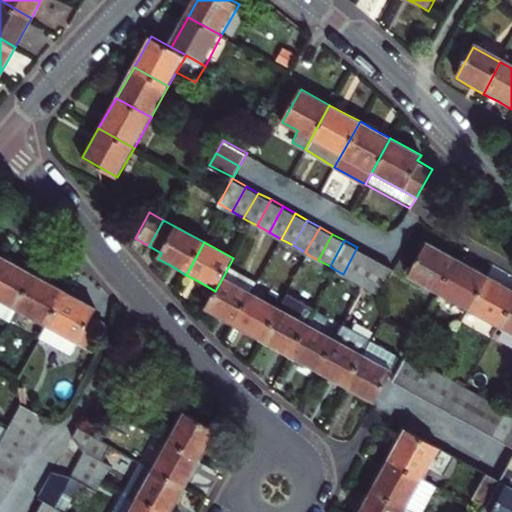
[(435,295),(454,260),(441,253),(424,243),(405,278),(435,295)]
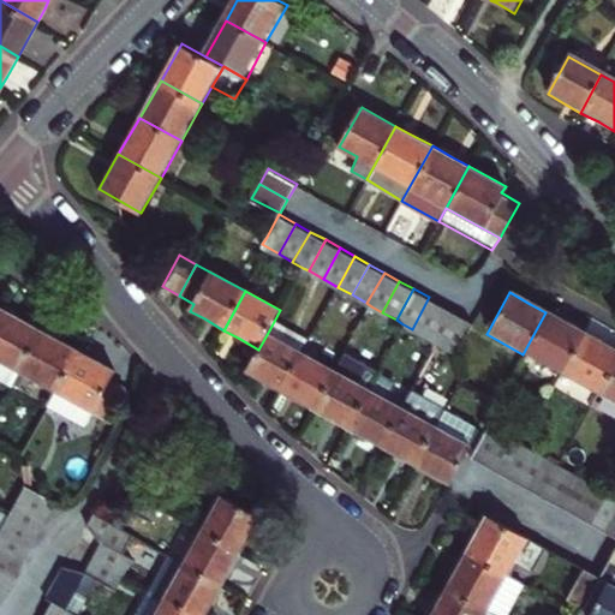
[(443,305),(429,297),(412,329),(427,336),(443,305)]
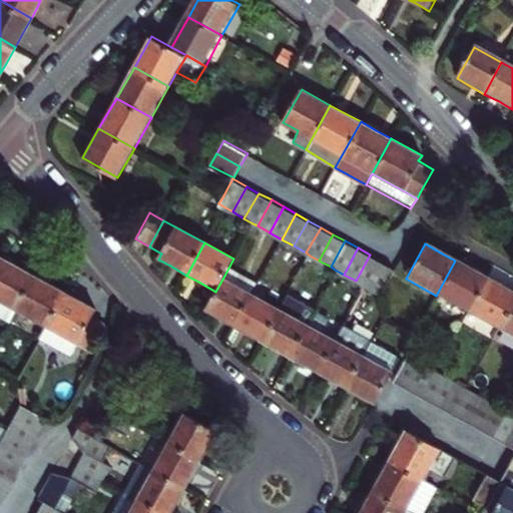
[(370,254),(356,281),(365,286),(367,287),(381,262),(370,254)]
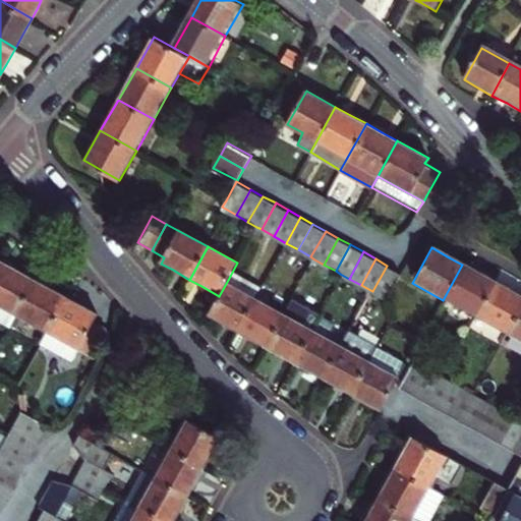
[(0,274),(0,301),(20,312),(38,279),(21,271),(6,263),(0,274)]
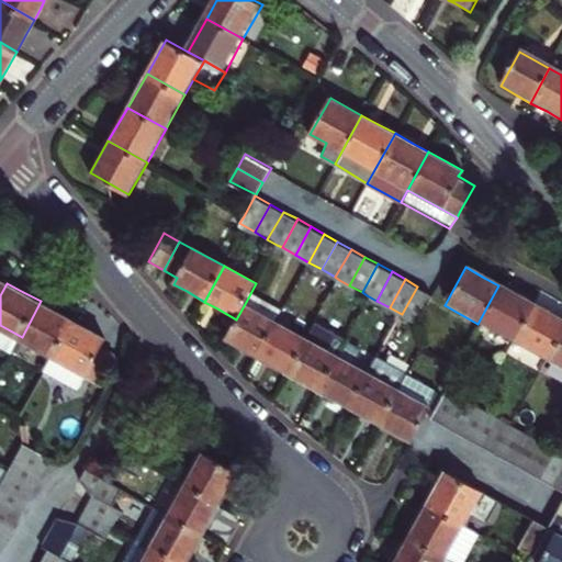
[(478,324),(513,343),(534,304),(515,294),(498,285),(478,324)]
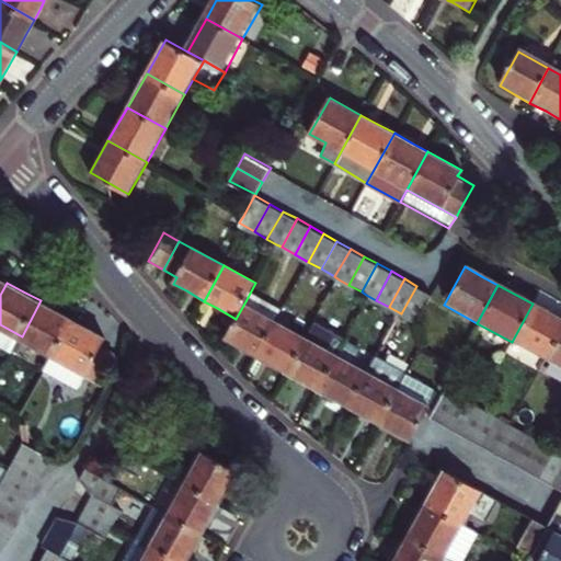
[(432,294),(416,286),(401,313),(416,322),(432,294)]
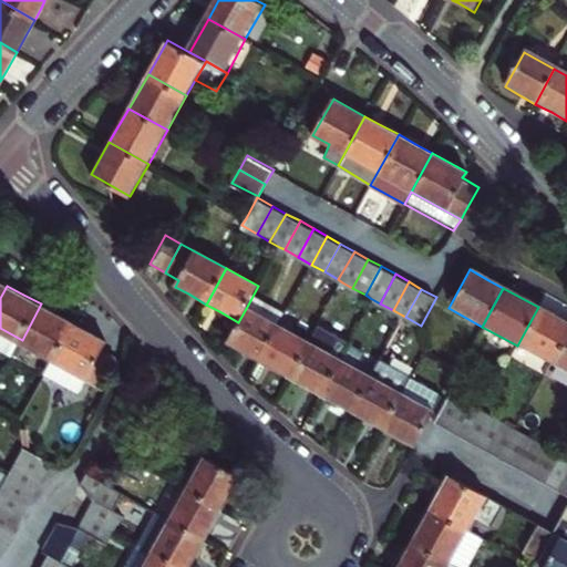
[(22,340),(53,357),(72,321),(59,313),(41,303),(22,340)]
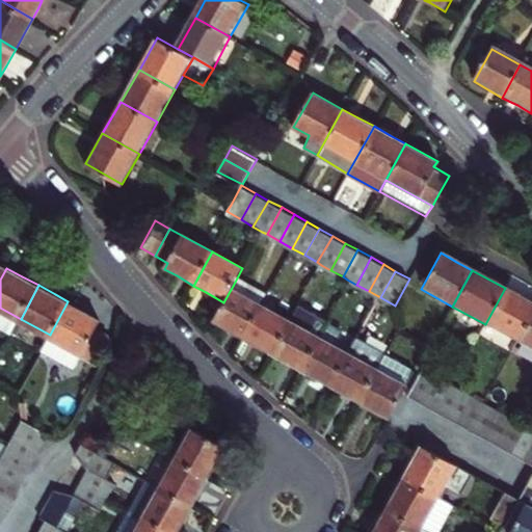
[(223,302),(213,321),(230,331),(242,338),(262,302),(233,286),(223,302)]
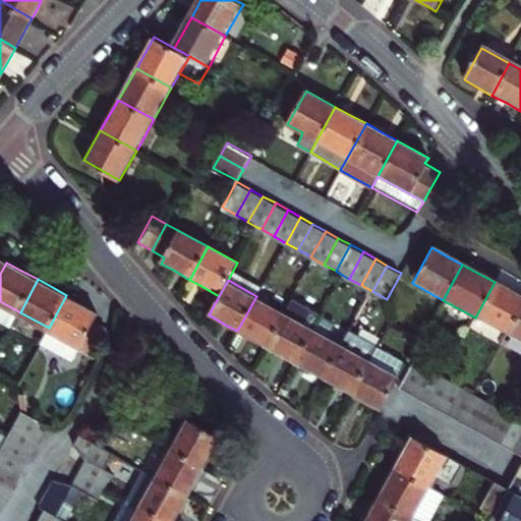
[(475,317),(505,334),(520,305),(520,296),(508,289),(495,282),(475,317)]
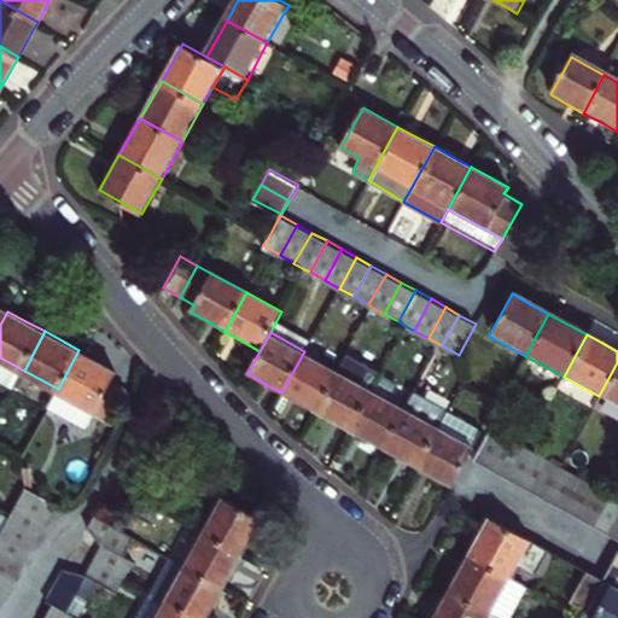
[(58,389),(94,409),(110,418),(126,385),(112,378),(115,369),(101,362),(79,350),(58,389)]
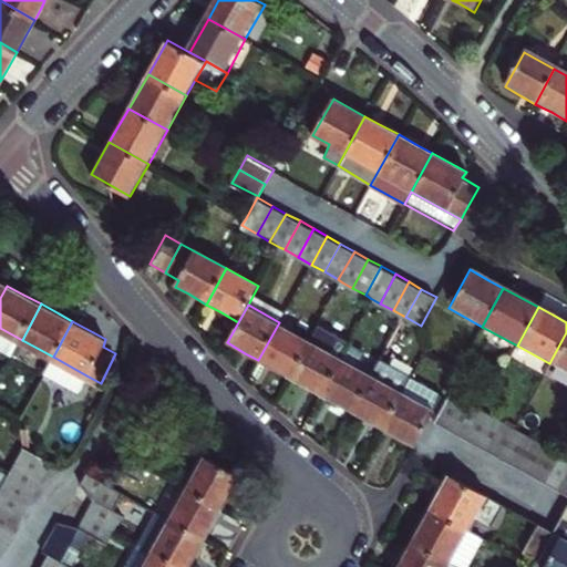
[(289,378),(310,339),(279,322),(258,360),(274,369),(289,378)]
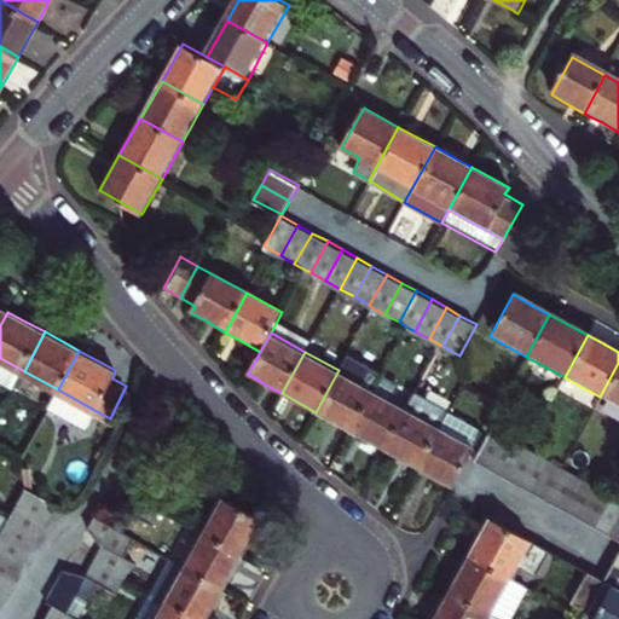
[(339,370),(370,388),(379,372),(347,356),(339,370)]
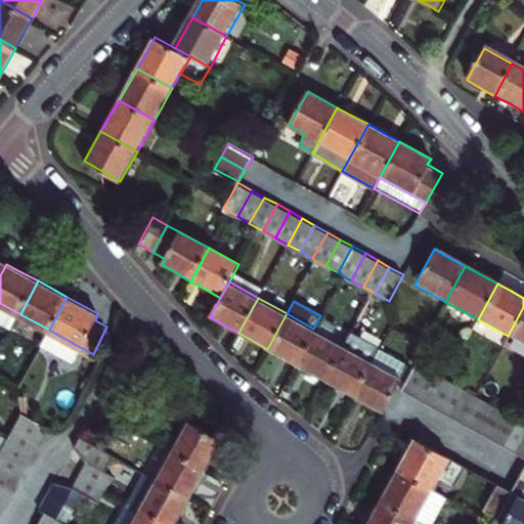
[(0,303),(0,323),(11,331),(20,314),(0,303)]
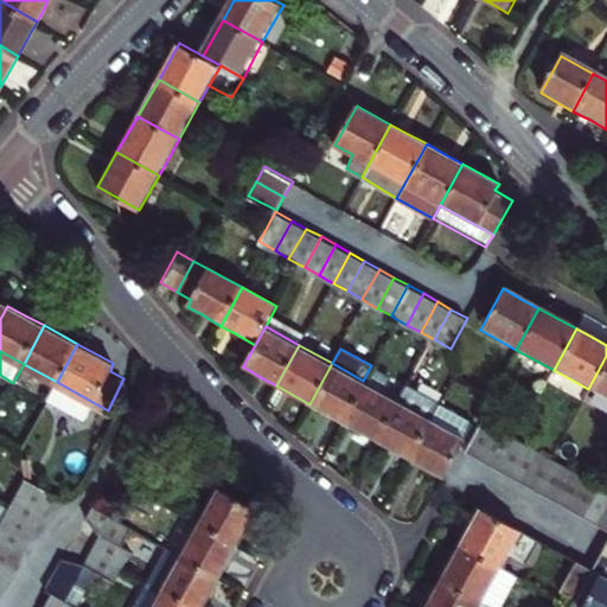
[(606,356),(588,389),(606,398),(606,356)]
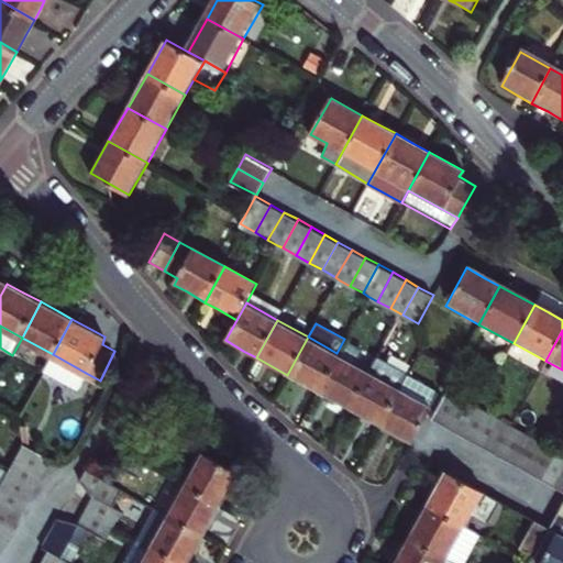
[(316,390),(337,353),(308,337),(287,375),(304,384),(316,390)]
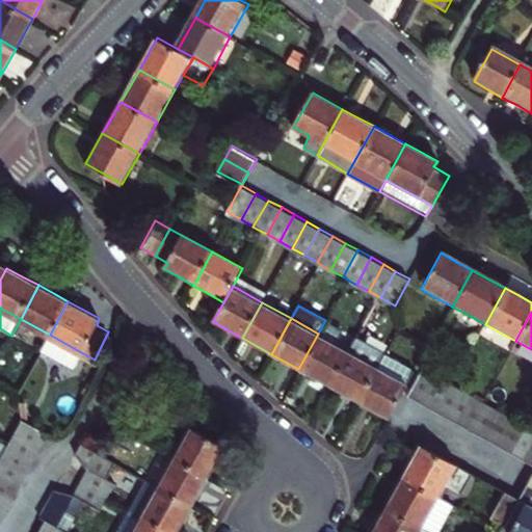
[(329,387),(349,350),(318,334),(298,369),(314,377),(329,387)]
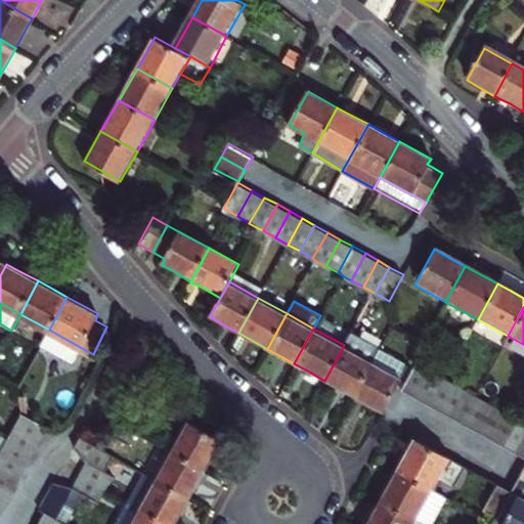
[(49,330),(42,343),(73,360),(80,347),(49,330)]
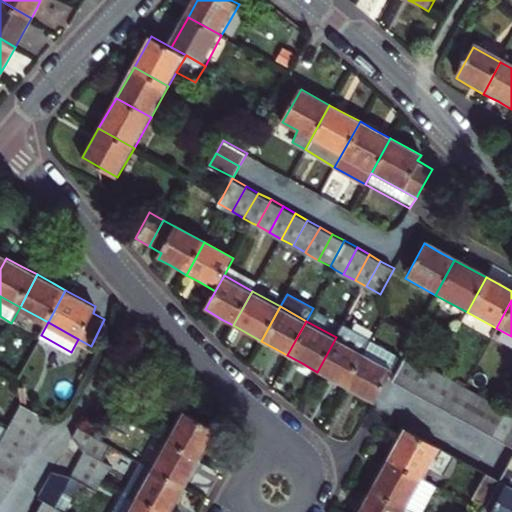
[(331,379),(345,387),(371,340),(343,324),(336,337),(317,372),(331,379)]
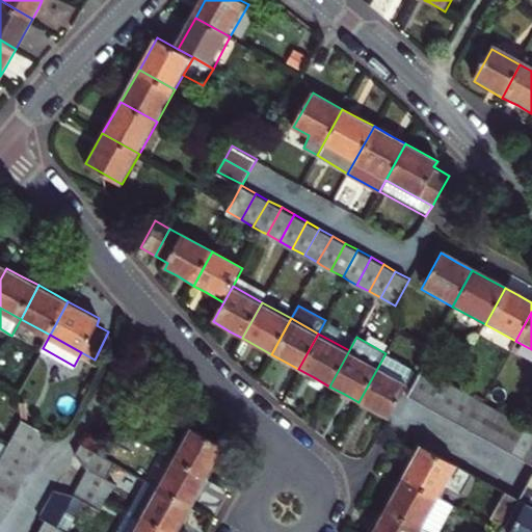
[(388,419),(403,392),(415,369),(386,353),(358,402),(373,409),(388,419)]
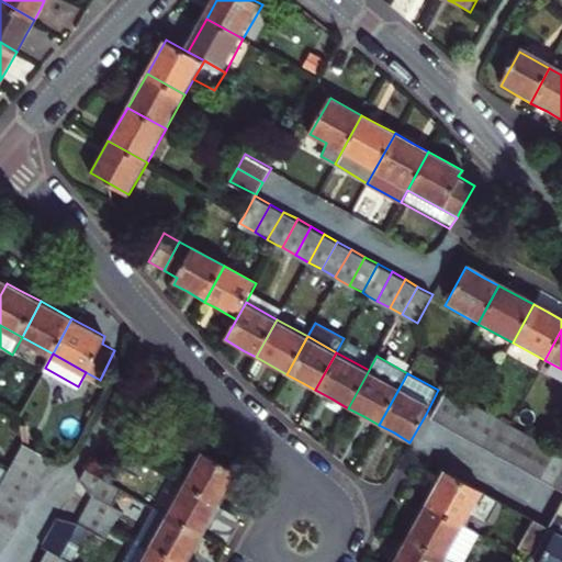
[(431,416),(447,425),(462,397),(446,389),(431,416)]
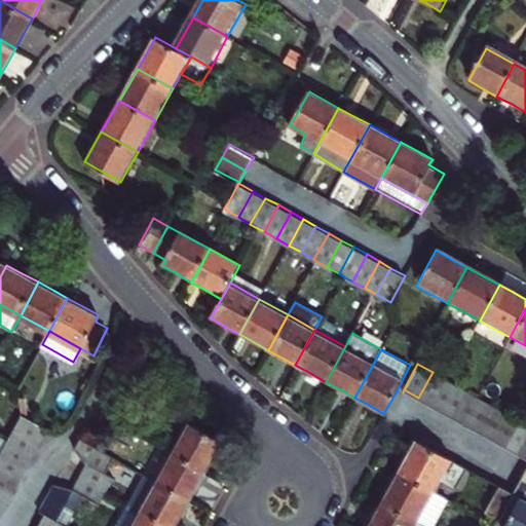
[(418,398),(429,405),(445,378),(433,372),(418,398)]
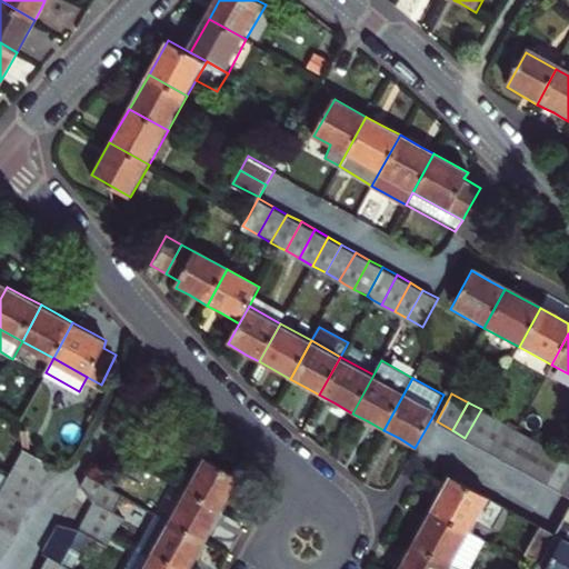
[(465,438),(479,446),(495,417),(482,410),(481,409),(465,438)]
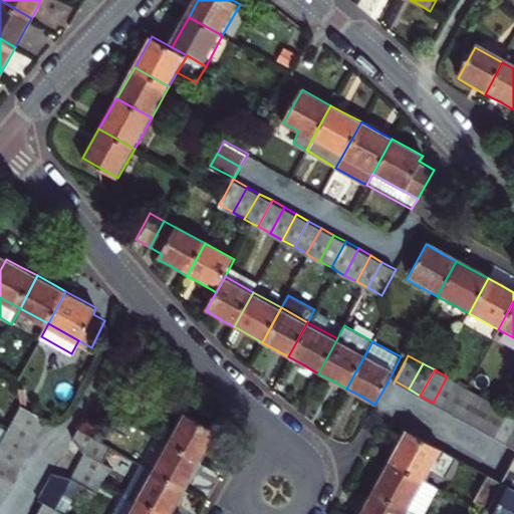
[(433,403),(444,410),(459,383),(447,376),(433,403)]
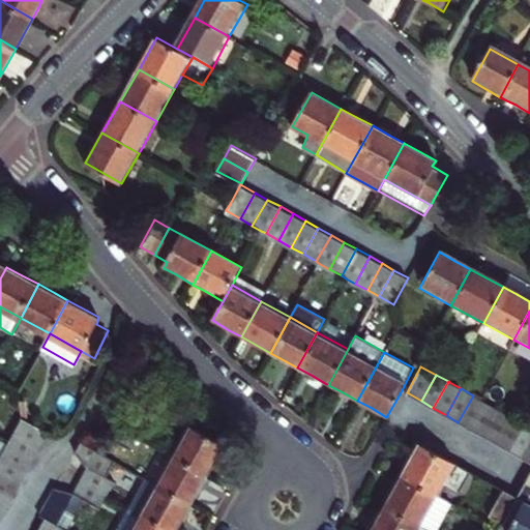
[(458,422),(470,429),(484,402),(480,400),(473,395),(458,422)]
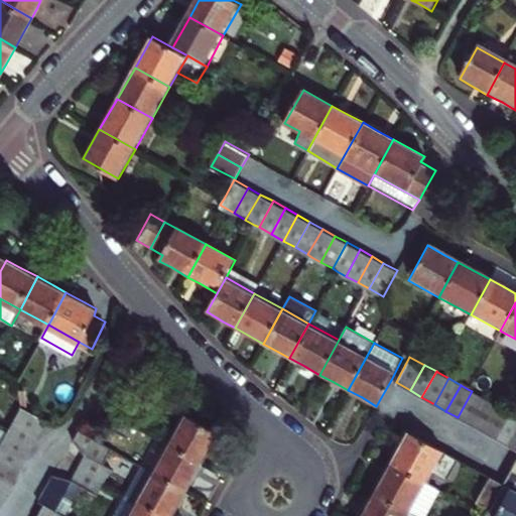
[(458,417),(470,424),(484,398),(472,391),(458,417)]
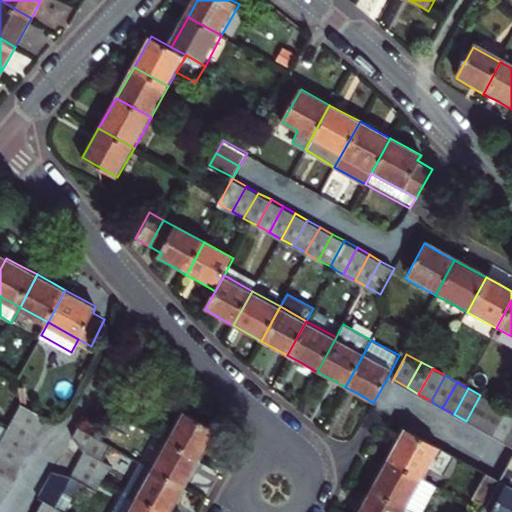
[(111,407),(136,421),(144,405),(119,392),(111,407)]
